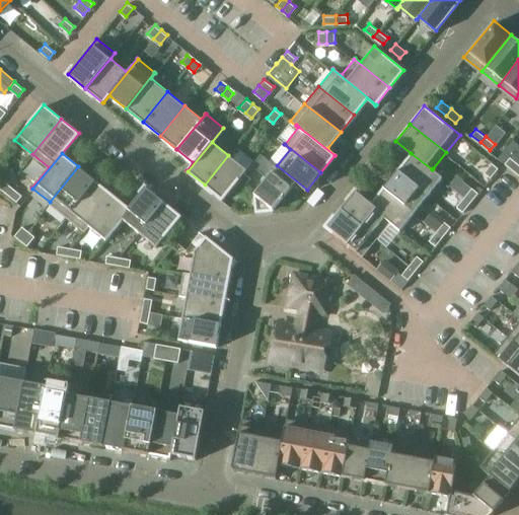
[(397,170),(428,194),(441,177),(442,176),(433,168),(432,169),(411,153),(397,170)]
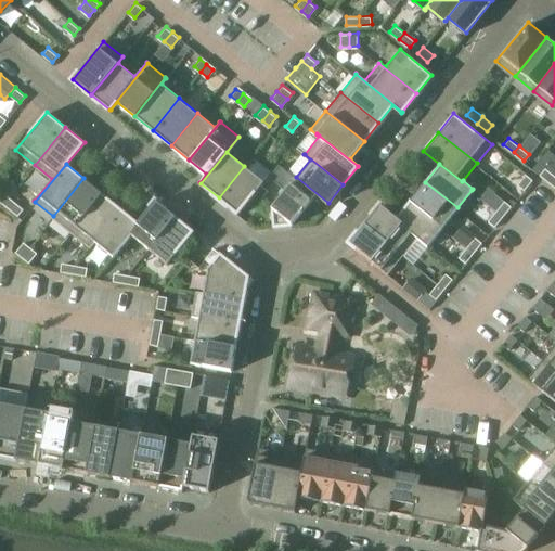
[(263,181),(244,166),(219,197),(237,213),(254,193),(260,199),(269,189),(261,183),(263,181)]
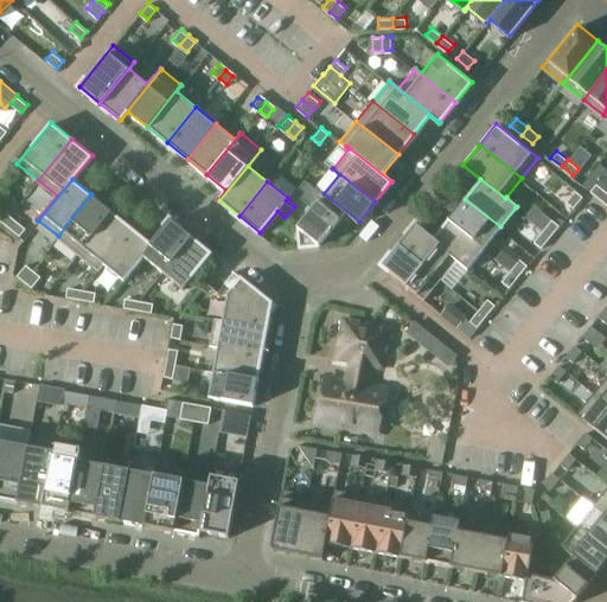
[(606,190),(596,183),(590,190),(601,199),(606,191),(606,190)]
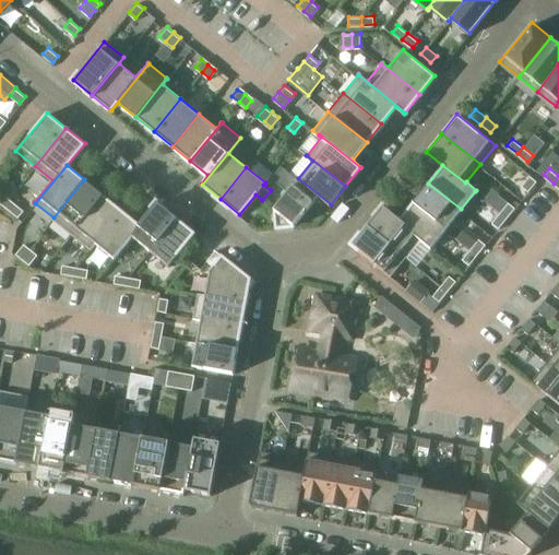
[(528,190),(536,179),(530,174),(522,185),(528,190)]
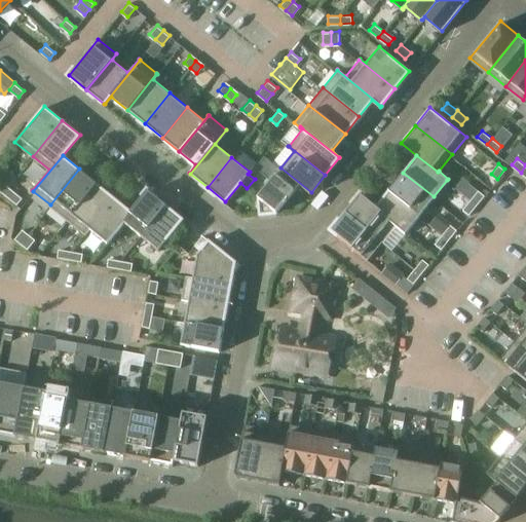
[(310,193),(311,192),(280,168),(257,196),(259,213),(276,212),(299,183),(310,193)]
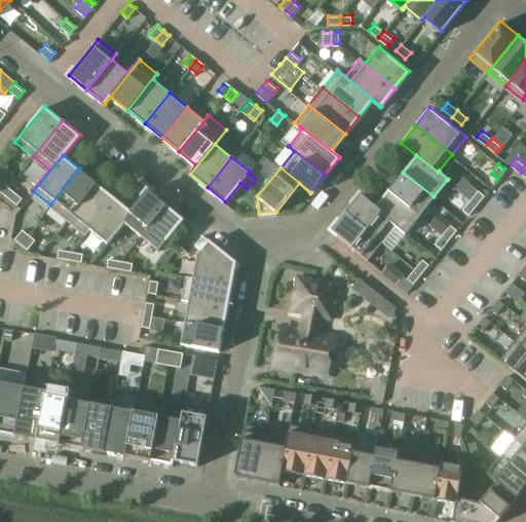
[(50,204),(68,219),(97,183),(79,169),(50,204)]
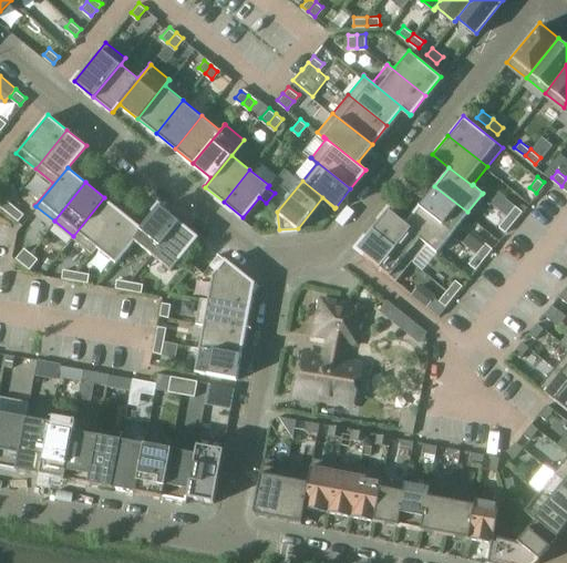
[(434,186),(420,204),(452,231),(467,212),(434,186)]
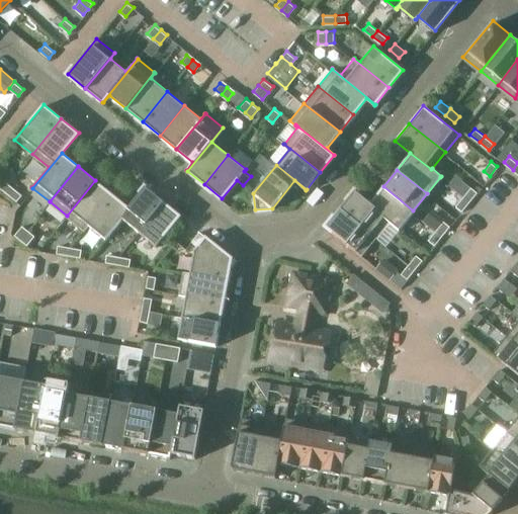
[(0,181),(0,186),(4,189),(9,183),(3,178),(0,181)]
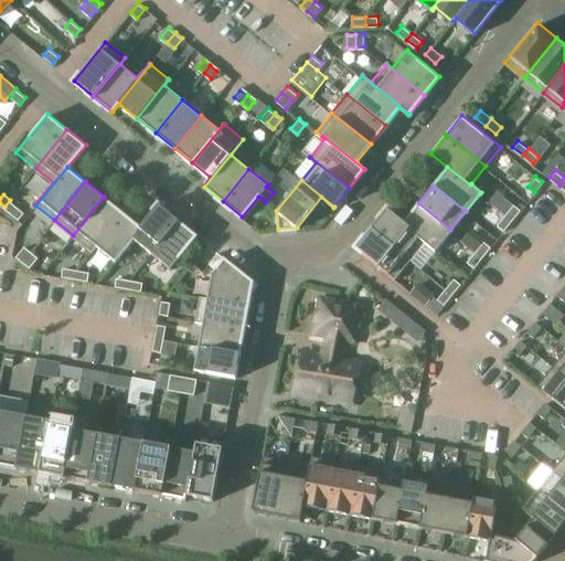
[(104,197),(73,235),(91,251),(123,211),(104,197)]
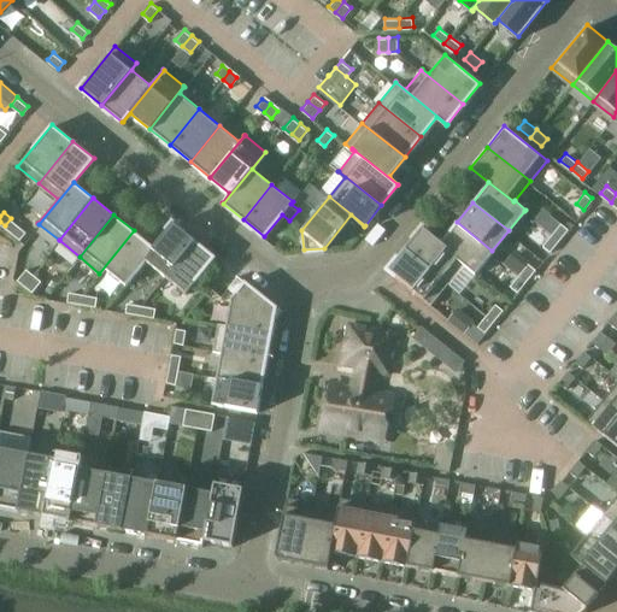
[(553,216),(545,227),(552,233),(560,222),(553,216)]
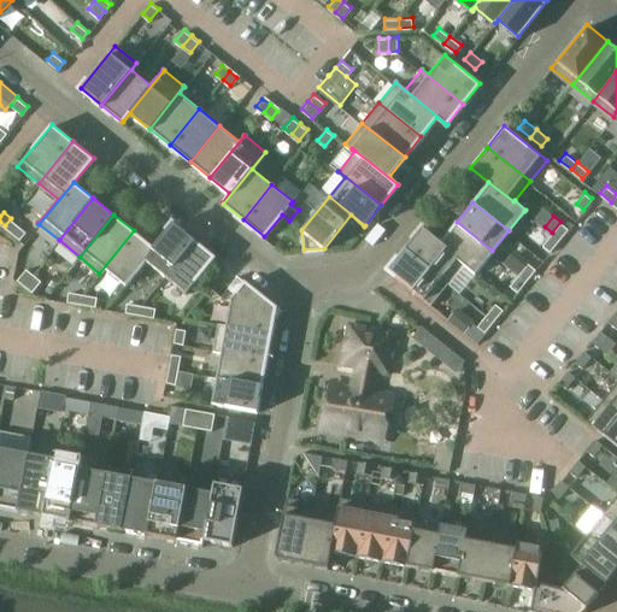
[(11,218),(5,225),(19,239),(27,230),(11,218)]
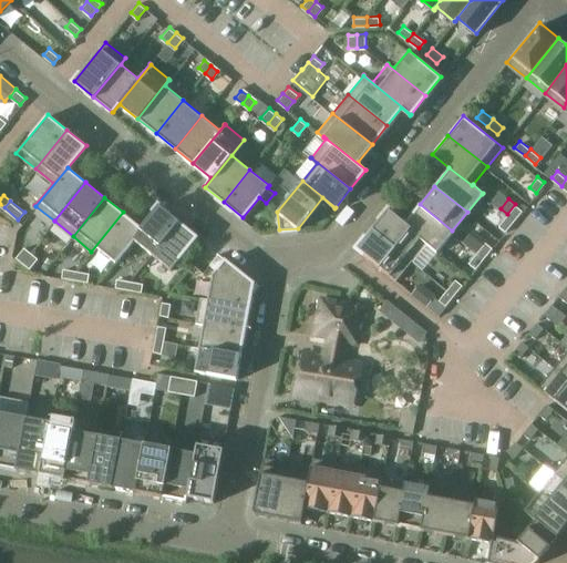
[(134,238),(152,253),(178,219),(158,204),(141,226),(114,259),(115,260),(134,238)]
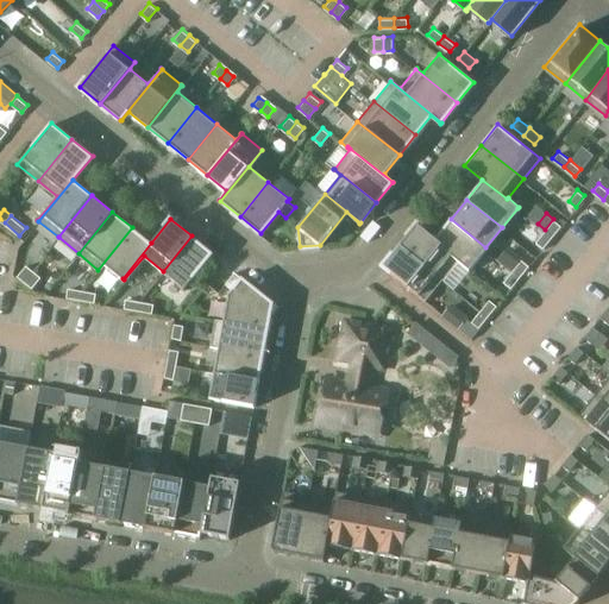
[(469,269),(470,268),(485,247),(451,219),(435,238),(434,239),(458,258),(458,259),(469,269)]
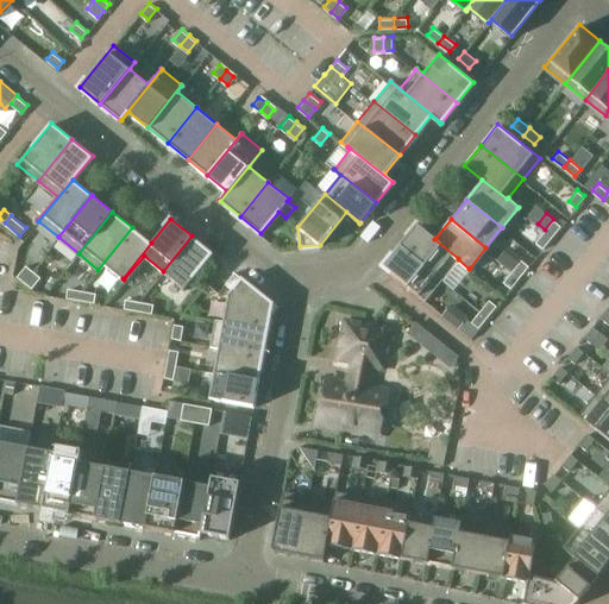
[(553,219),(545,230),(552,236),(562,225),(553,219)]
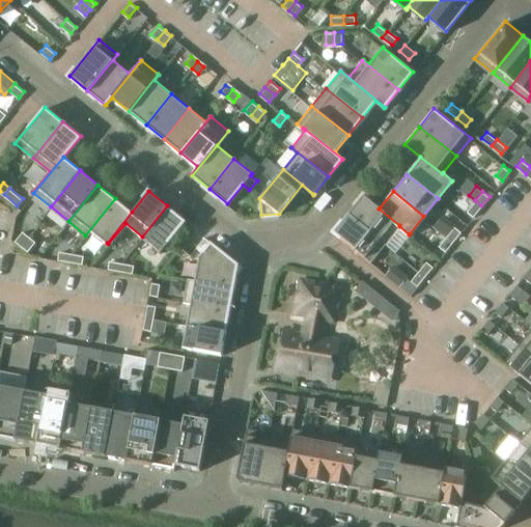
[(379,209),(380,207),(364,195),(348,214),(386,243),(399,226),(399,225),(379,209)]
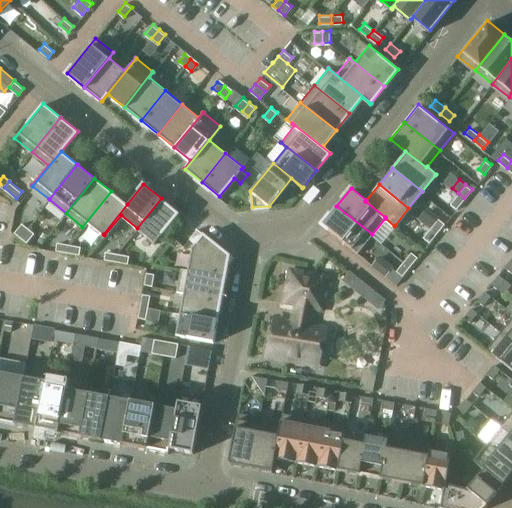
[(127,204),(111,191),(82,227),(83,227),(88,221),(103,234),(127,204)]
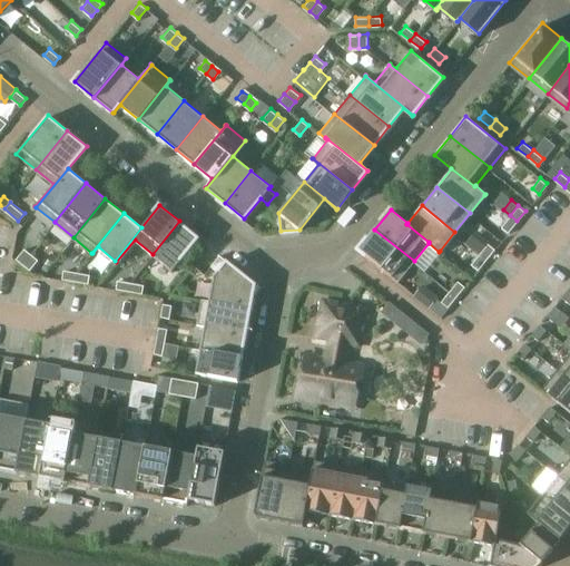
[(509,231),(517,221),(510,215),(501,225),(509,231)]
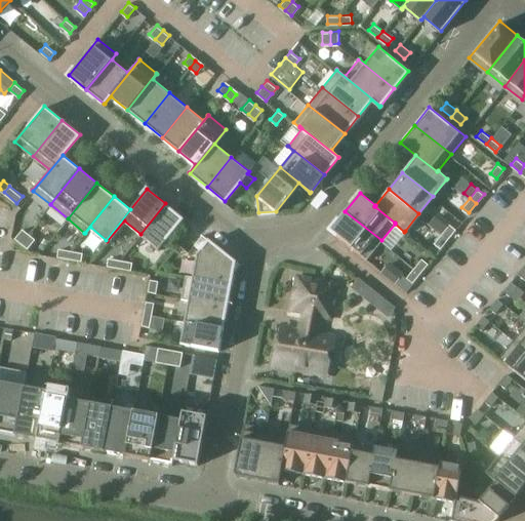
[(158,248),(183,217),(165,203),(140,234),(158,248)]
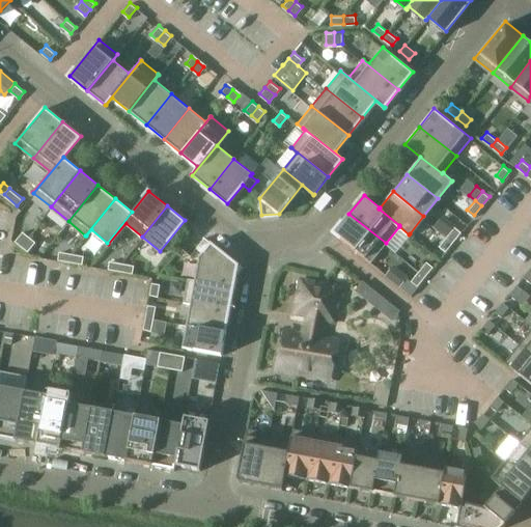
[(370,261),(386,243),(348,214),(334,231),(370,261)]
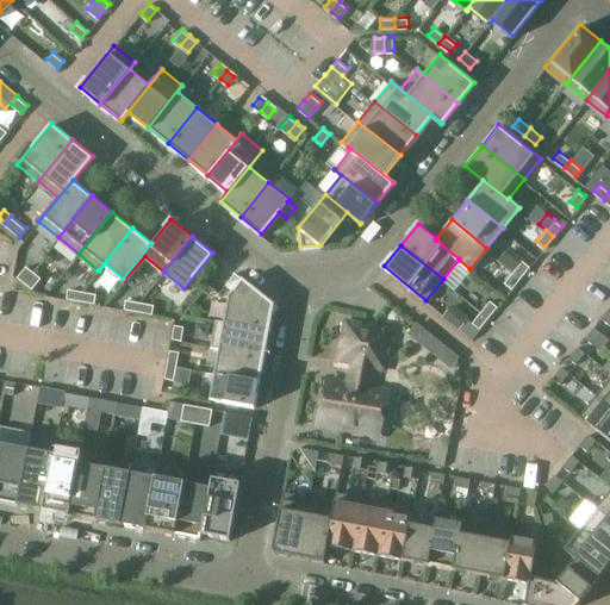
[(522,259),(514,270),(521,276),(530,264),(522,259)]
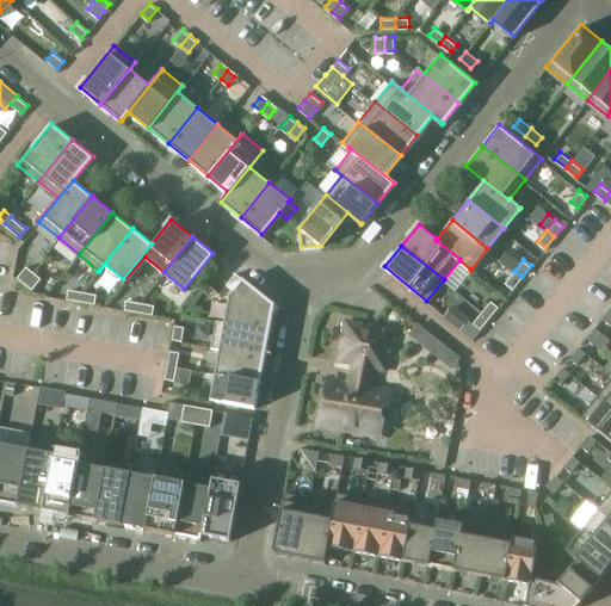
[(17,276),(24,282),(32,271),(32,270),(26,265),(17,276)]
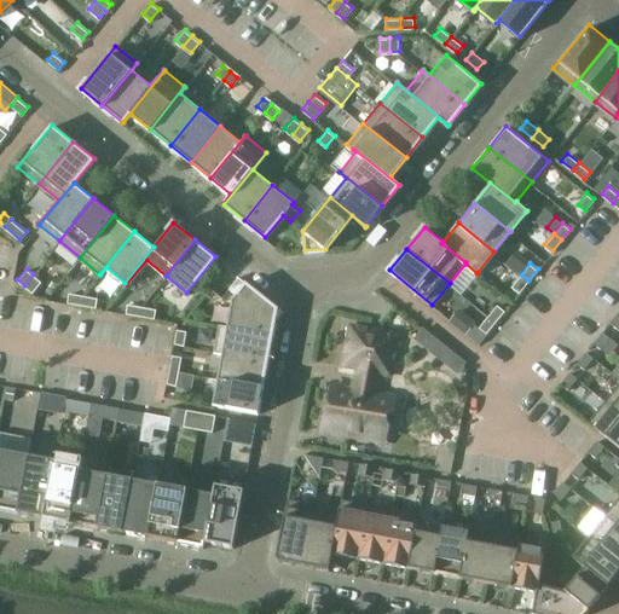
[(41,281),(33,273),(33,274),(24,285),(33,291),(41,281)]
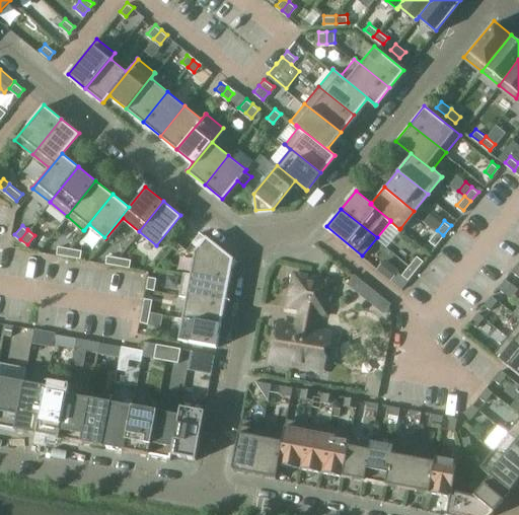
[(232,258),(233,258),(200,230),(199,231),(200,231),(192,240),(198,245),(195,250),(191,272),(183,271),(228,280),(231,267),(236,261),(232,258)]
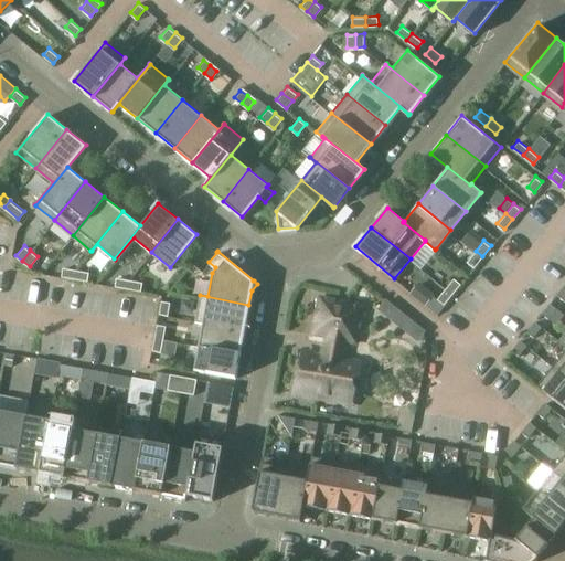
[(473,266),(482,256),(476,251),(467,261),(473,266)]
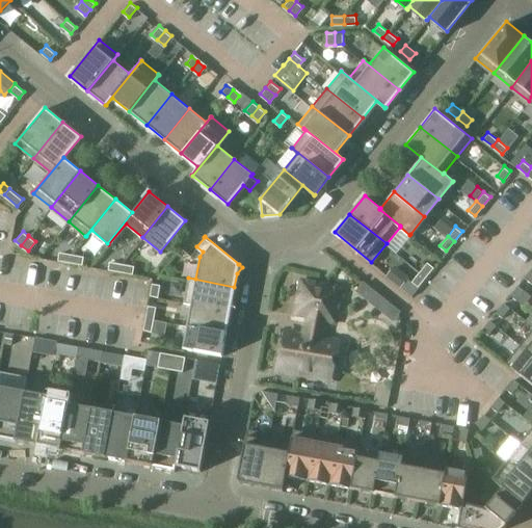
[(59,251),(58,259),(70,261),(72,253),(59,251)]
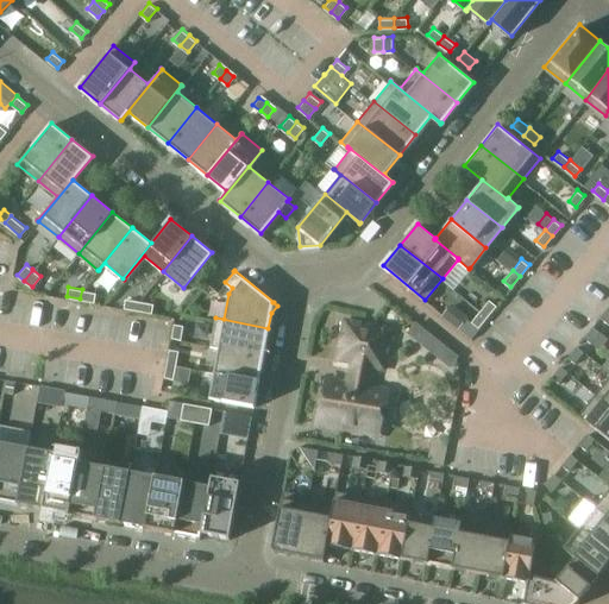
[(96,291),(82,289),(80,299),(94,301),(96,291)]
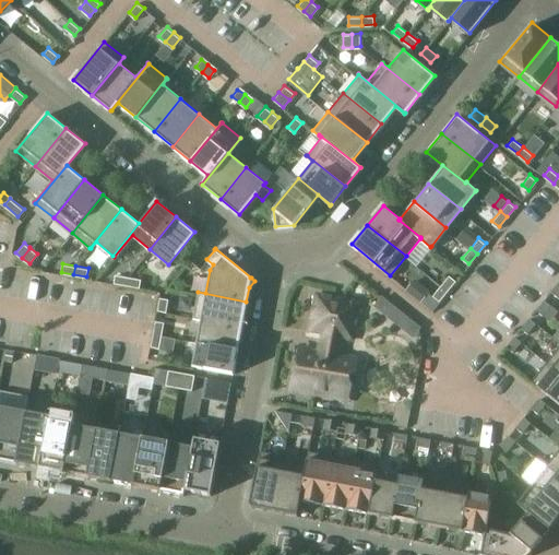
[(114,282),(121,283),(128,275),(116,273),(114,282)]
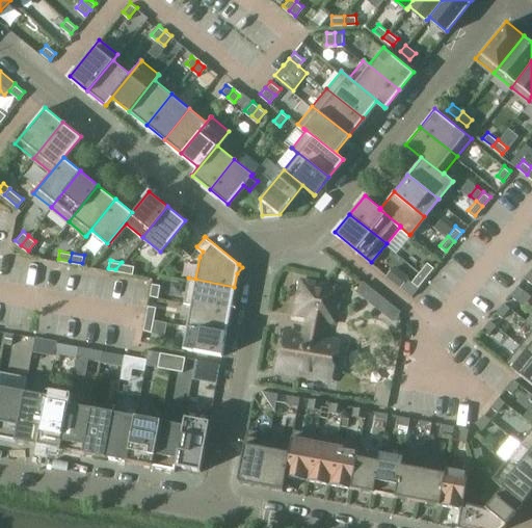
[(427,261),(420,270),(426,275),(433,266),(427,261)]
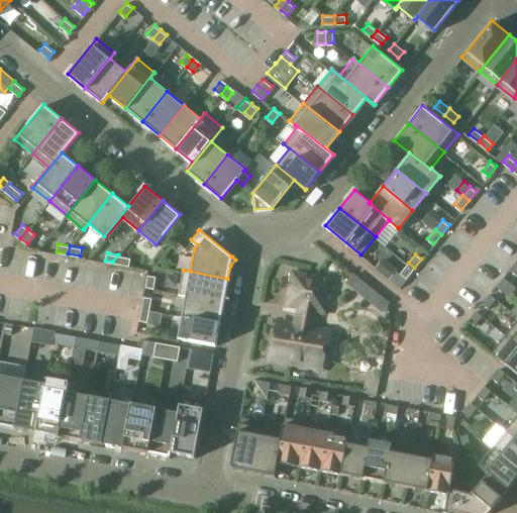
[(118,254),(112,262),(129,265),(130,257),(118,254)]
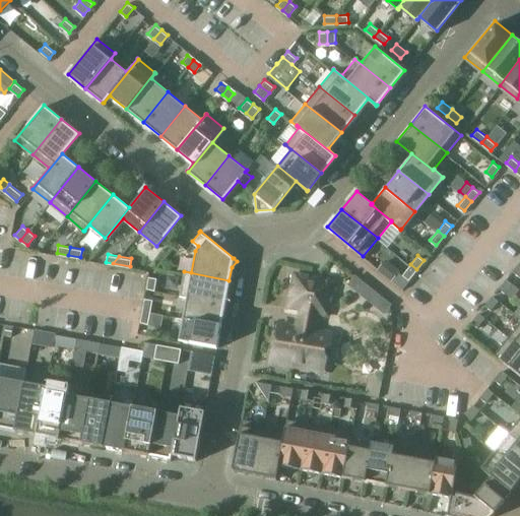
[(391,277),(398,269),(385,259),(378,267),(391,277)]
